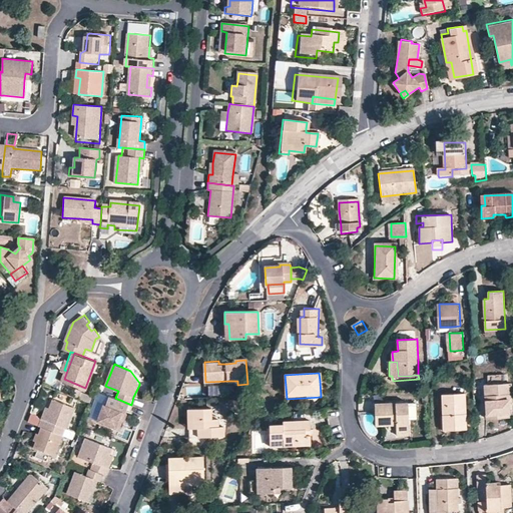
[(509,414),(509,402),(509,395),(512,395),(511,384),(485,385),(485,393),(486,398),(487,418),(506,417),(506,414),(509,414)]
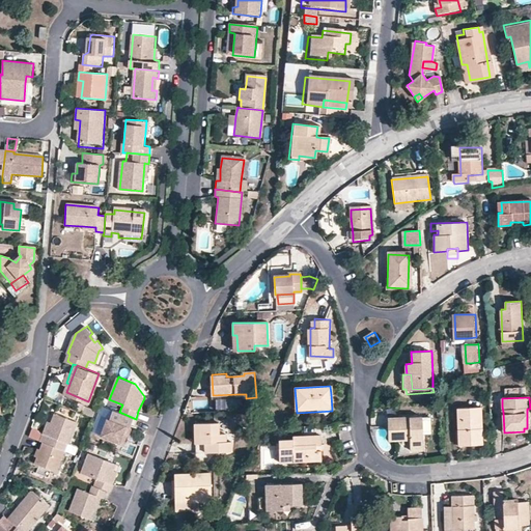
[(138,411),(142,413),(147,399),(144,398),(138,411)]
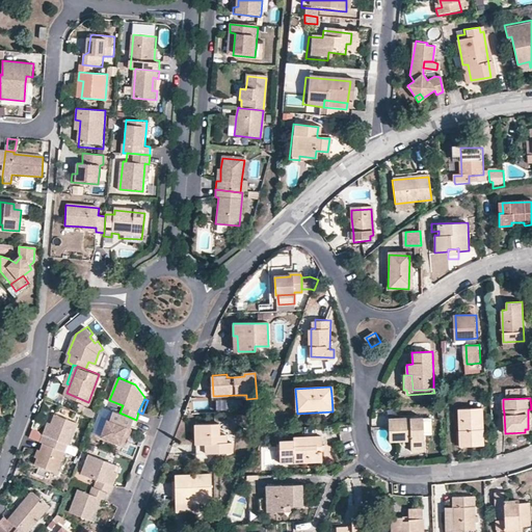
[(215,401),(216,411),(236,410),(235,400),(215,401)]
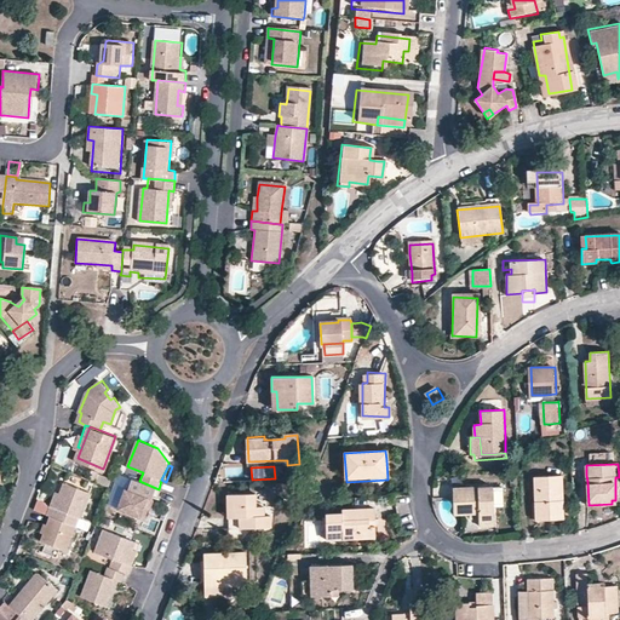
[(562,475),(534,476),(535,521),(560,518),(558,500),(562,500),(562,475)]
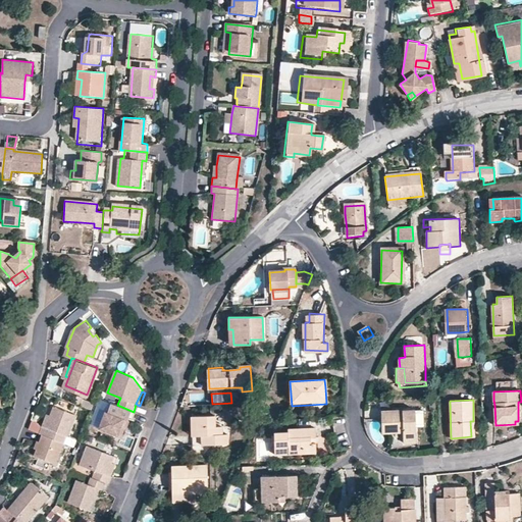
[(119,435),(122,426),(127,428),(129,428),(133,421),(129,421),(134,412),(117,405),(111,403),(107,412),(105,411),(98,427),(119,435)]
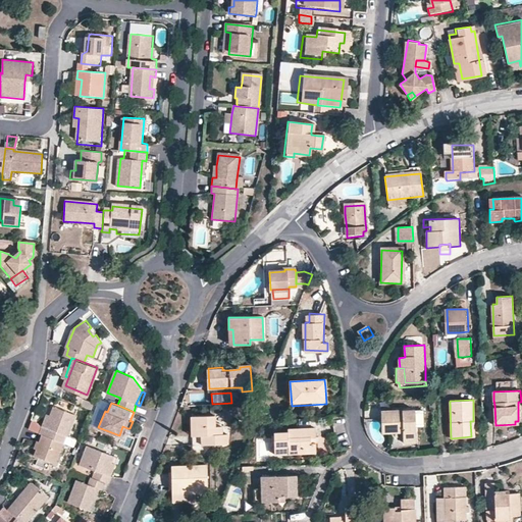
[(55,405),(52,413),(48,425),(43,424),(39,432),(43,433),(53,437),(56,431),(66,434),(74,412),(55,405)]
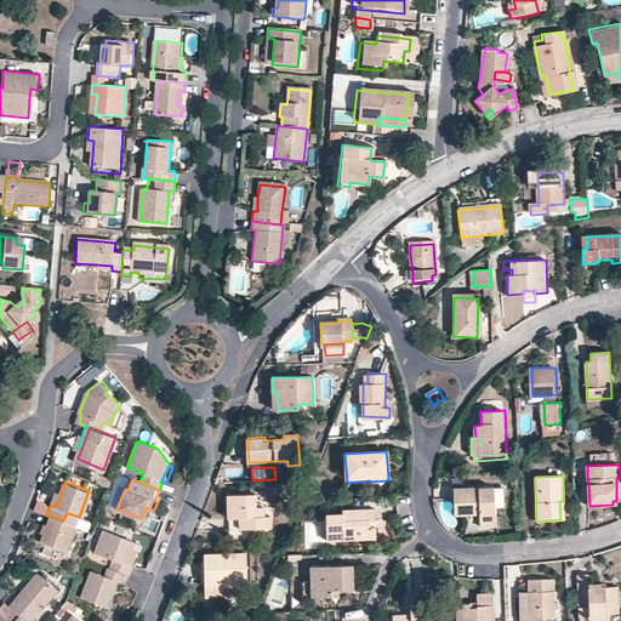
[(468,514),(468,511),(480,511),(480,513),(482,525),(495,524),(496,524),(495,502),(495,488),(454,488),(455,506),(456,514),(468,514)]
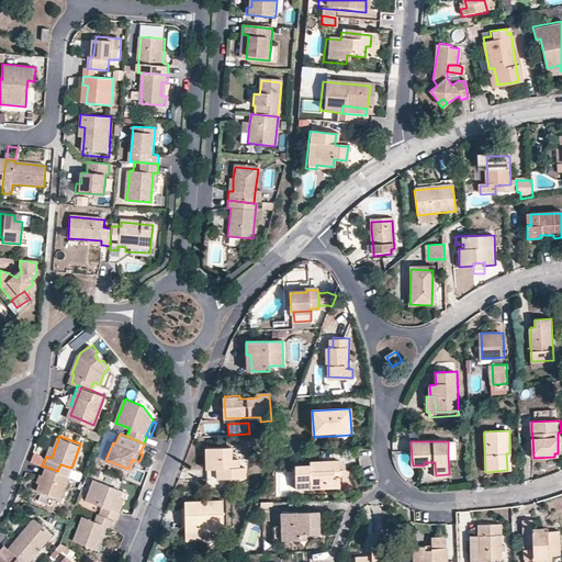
[(56,445),(51,444),(46,457),(52,458),(56,445)]
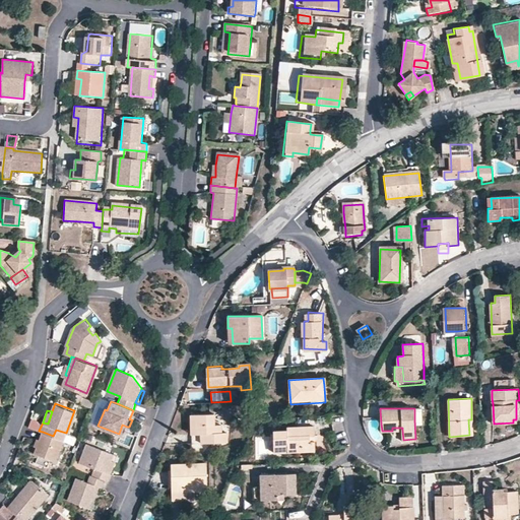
[(222,434),(222,427),(215,427),(214,415),(192,416),(193,444),(229,443),(229,434),(222,434)]
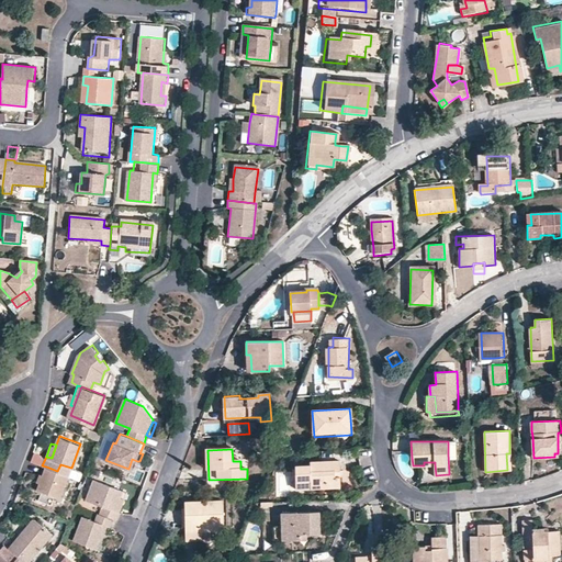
[(295,468),(296,490),(343,489),(341,478),(336,479),(335,473),(341,472),(340,461),(312,462),(312,465),(295,468)]
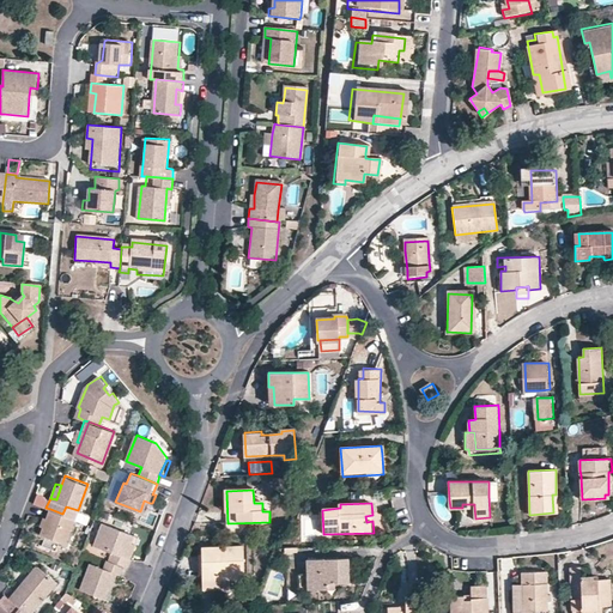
[(50,509),(47,516),(43,526),(41,533),(65,541),(73,519),(62,514),(50,509)]
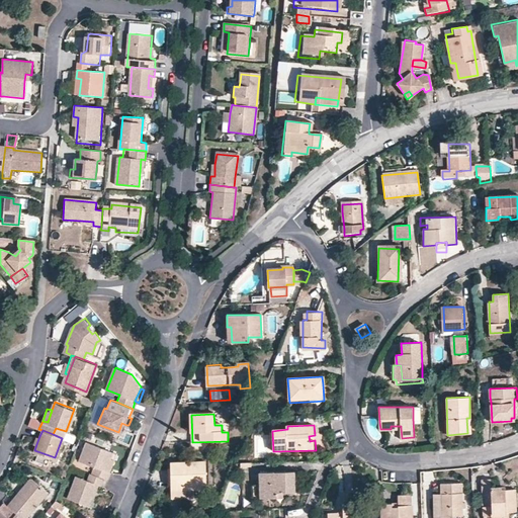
[(106,470),(111,455),(85,445),(79,461),(93,466),(91,473),(104,479),(108,480),(110,471),(106,470)]
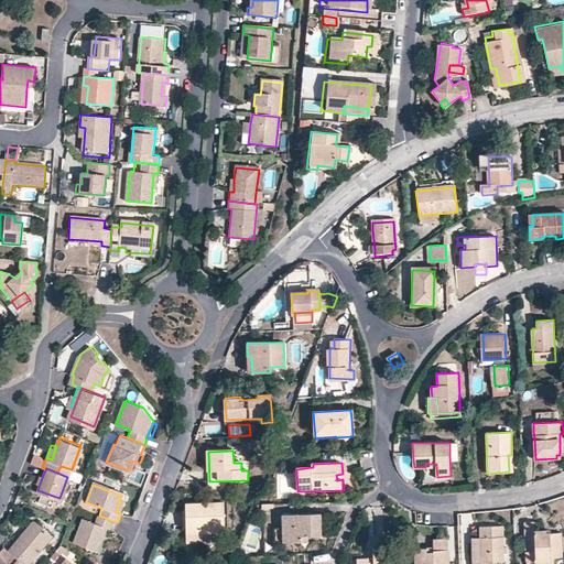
[(127,498),(121,496),(116,512),(120,513),(127,498)]
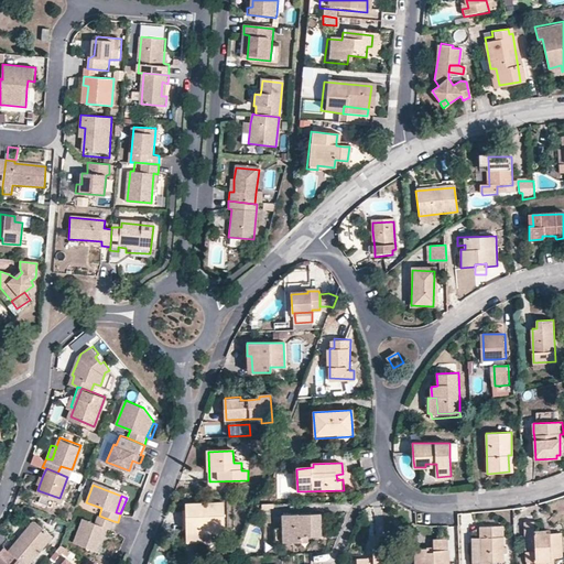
[(227,532),(226,505),(187,506),(188,533),(204,532),(209,532),(227,532)]
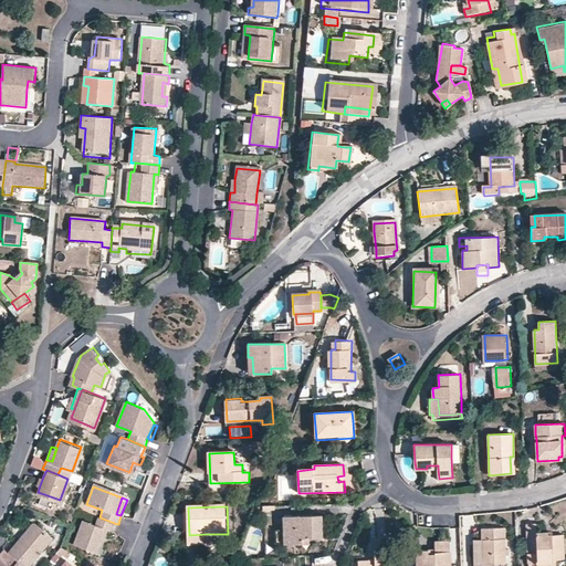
[(83,520),(74,544),(94,551),(97,541),(102,527),(107,530),(111,531),(114,523),(100,517),(97,516),(94,524),(83,520)]
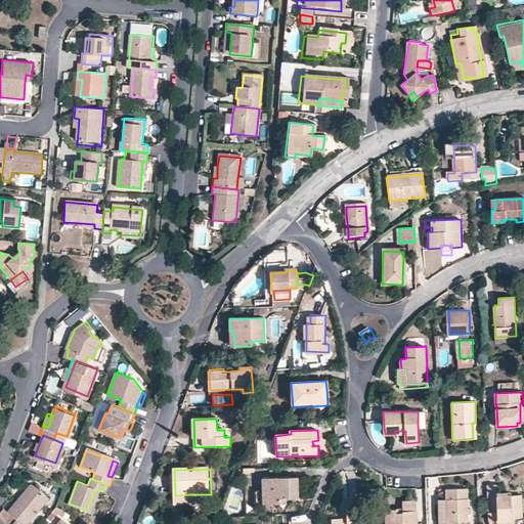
[(282,504),(282,498),(287,498),(299,498),(299,479),(265,479),(265,491),(265,505),(282,504)]
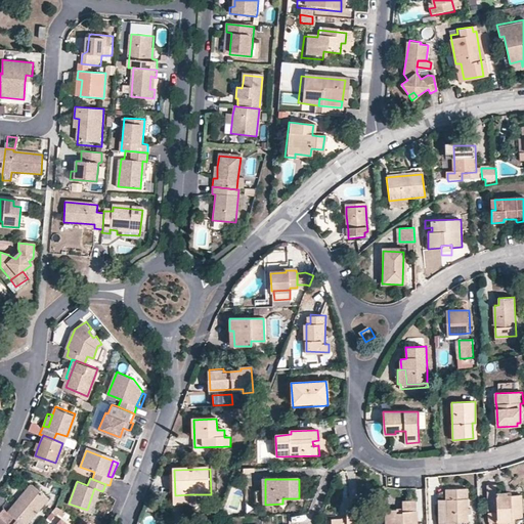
[(27,492),(29,493),(22,503),(18,500),(15,506),(31,519),(49,498),(33,484),(27,492)]
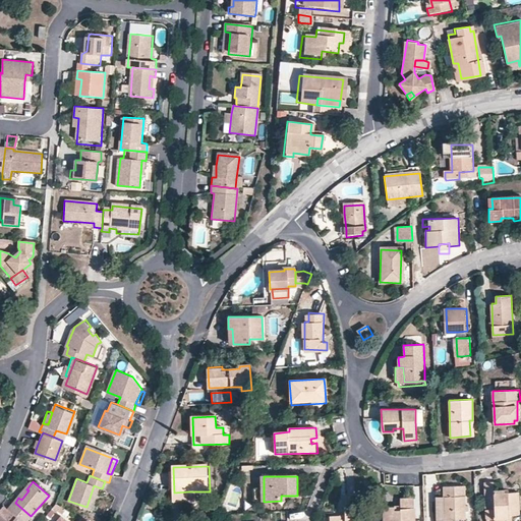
[(520,515),(518,493),(506,493),(506,490),(495,490),(494,481),(484,482),(486,519),(496,519),(509,518),(509,515),(512,516),(520,515)]
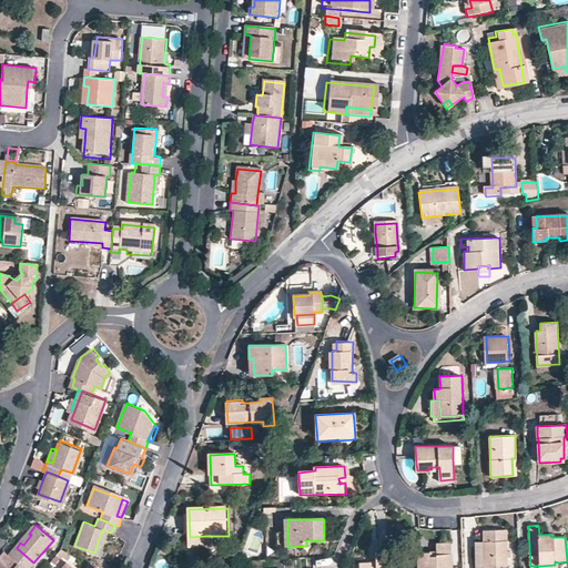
[(98,543),(102,545),(108,531),(102,529),(98,543)]
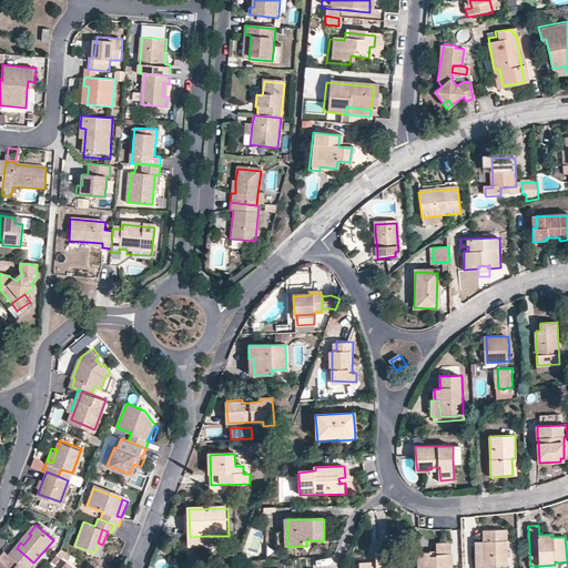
[(508,530),(484,531),(484,544),(476,545),(476,567),(497,567),(510,567),(508,530)]
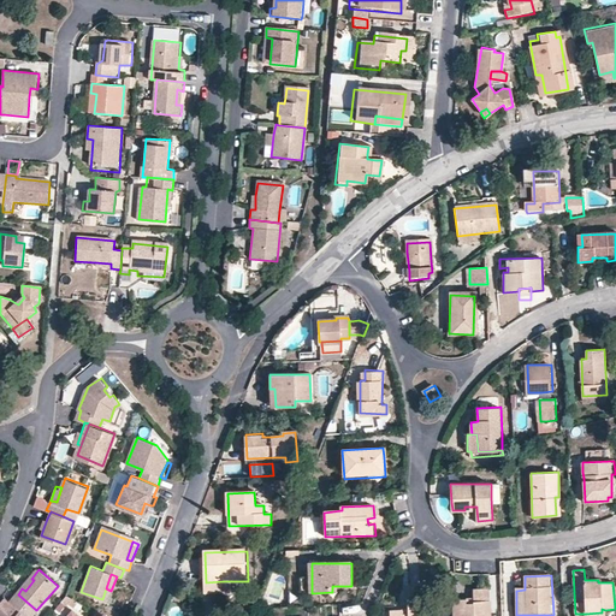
[(22,588),(25,591),(34,580),(31,579),(22,588)]
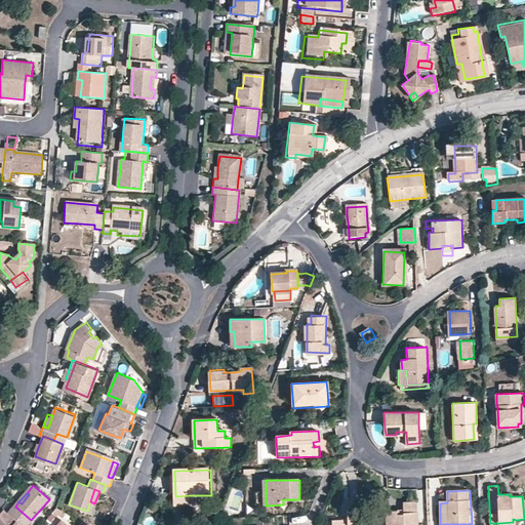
[(191,510),(190,495),(175,496),(175,510),(191,510)]
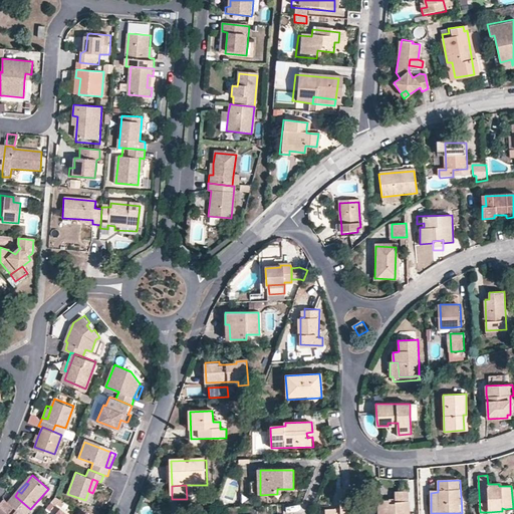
[(155,492),(149,489),(144,501),(152,500),(155,492)]
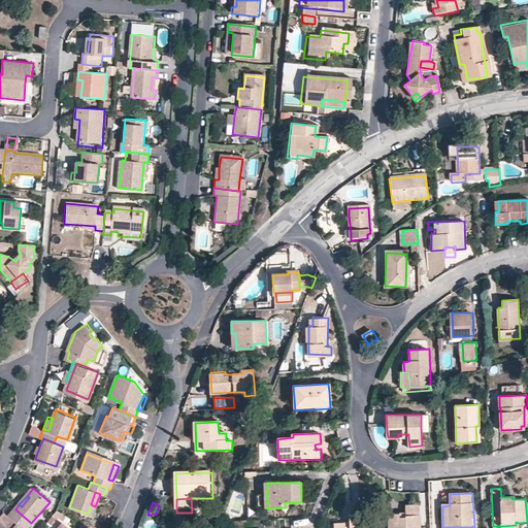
[(420,515),(420,504),(406,505),(406,514),(411,514),(411,516),(420,515)]
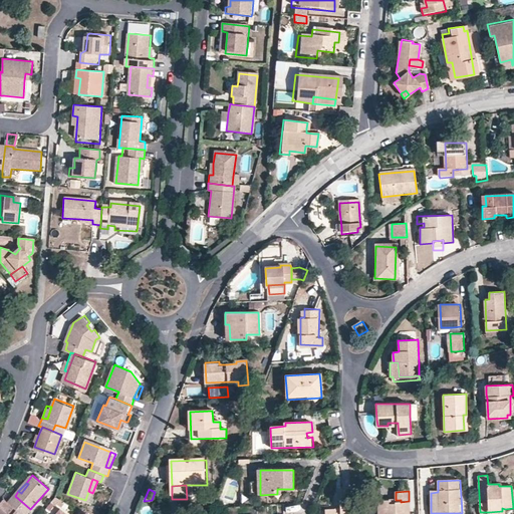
[(24,513),(25,513),(30,509),(15,496),(10,502),(24,513)]
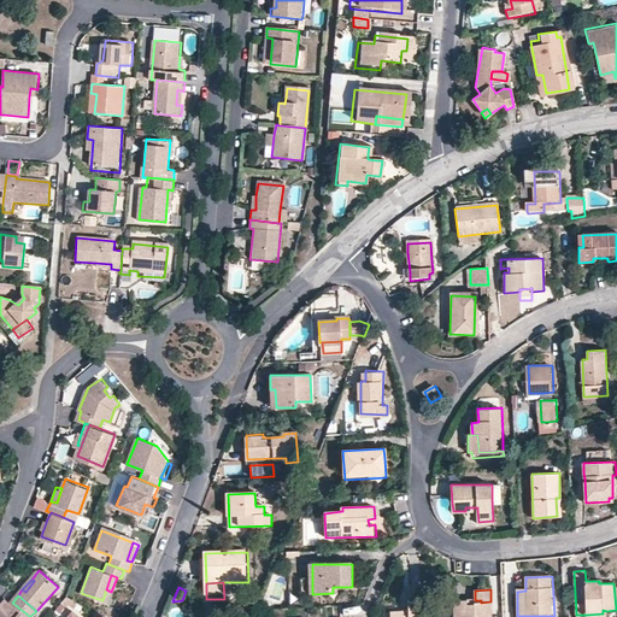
[(0,606),(3,610),(0,612),(0,616),(29,616),(12,603),(6,598),(0,605),(0,606)]
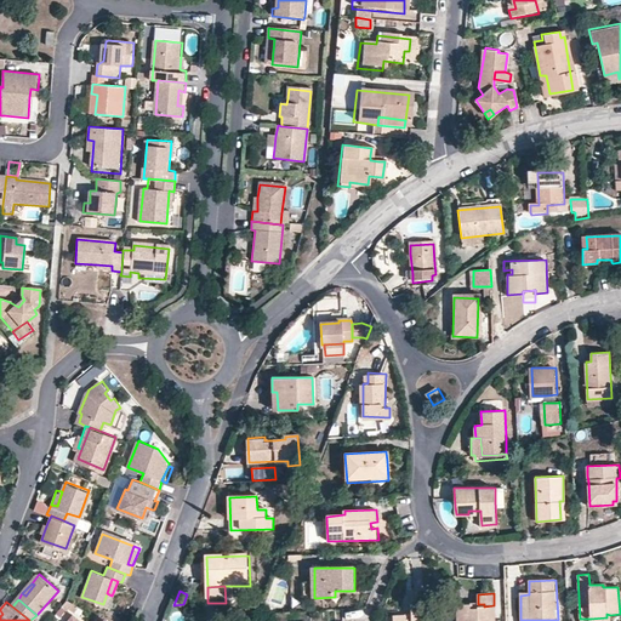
[(455,619),(456,619),(456,620),(495,620),(494,605),(484,607),(484,604),(478,604),(477,604),(477,607),(477,608),(468,608),(468,604),(456,604),(456,609),(455,609),(454,610),(454,617),(455,619)]
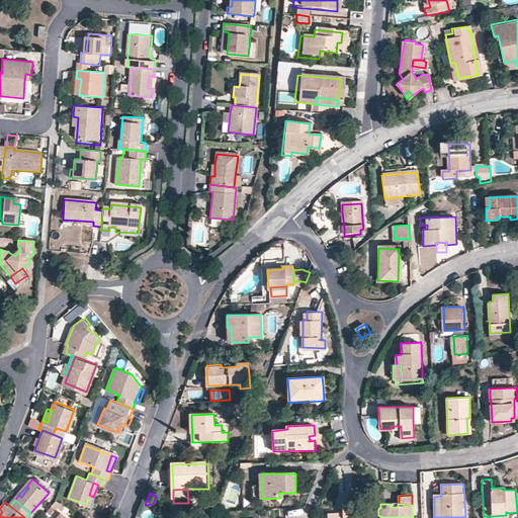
[(342,513),(342,517),(337,517),(337,513),(327,514),(326,517),(354,517),(353,505),(342,505),(342,513)]
